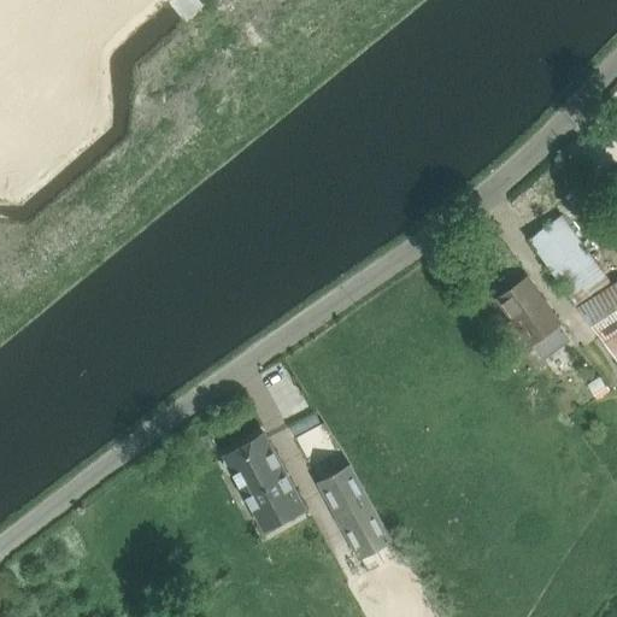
[(0,52),(0,97),(6,101),(27,119),(50,93),(0,52)]
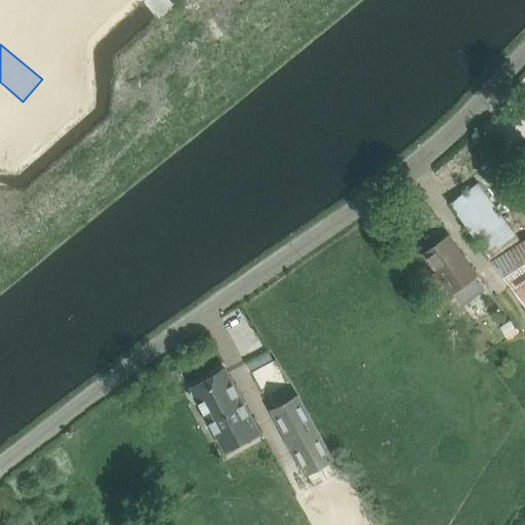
[(524,115),(519,119),(516,126),(521,135),(524,134),(524,115)]
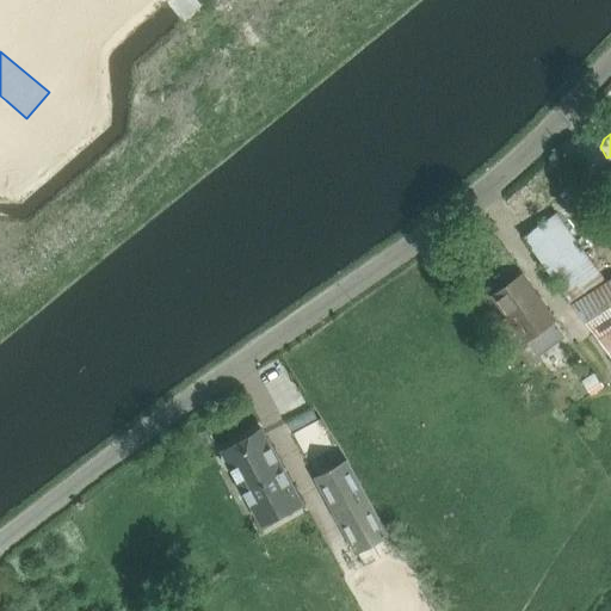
[(588,257),(593,253),(561,209),(523,236),(572,301),(605,279),(588,257)]
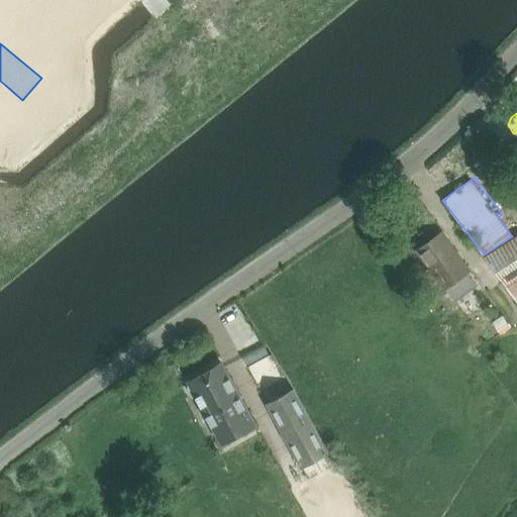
[(478,285),(442,233),(419,249),(454,301),(478,285)]
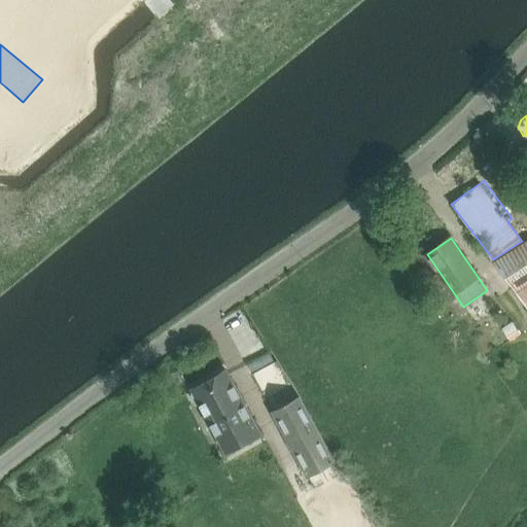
[(526,240),(494,261),(516,292),(517,291),(526,308),(526,240)]
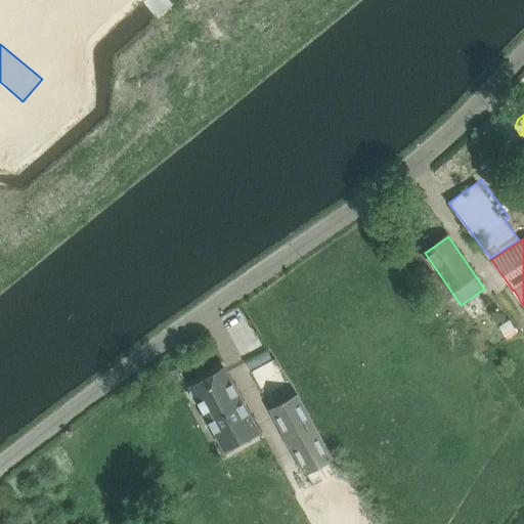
[(507,337),(515,332),(509,320),(499,325),(507,337)]
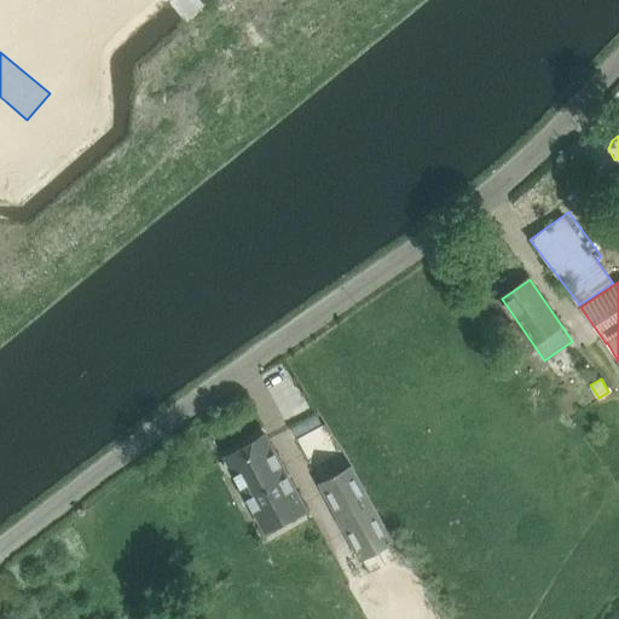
[(227,475),(236,478),(259,519),(299,497),(265,435),(225,457),(225,458),(223,466),(227,475)]
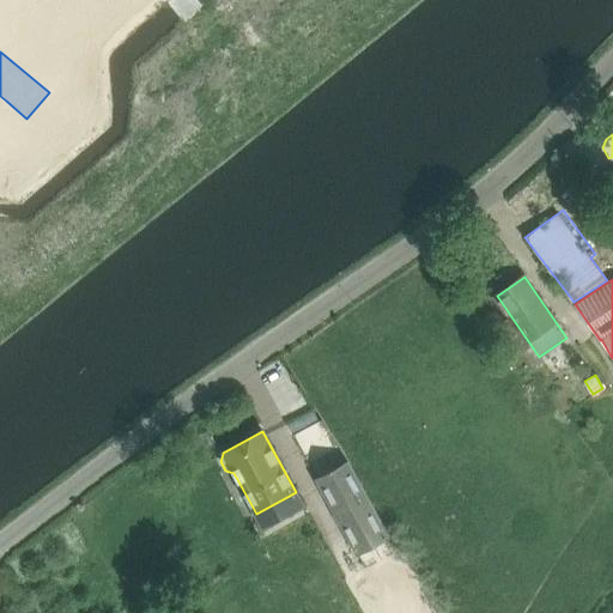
[(389,536),(349,462),(316,479),(357,553),(389,536)]
